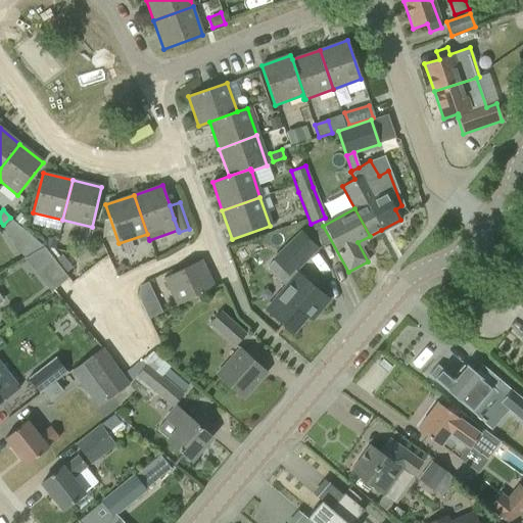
[(19,214),(13,221),(21,227),(27,220),(19,214)]
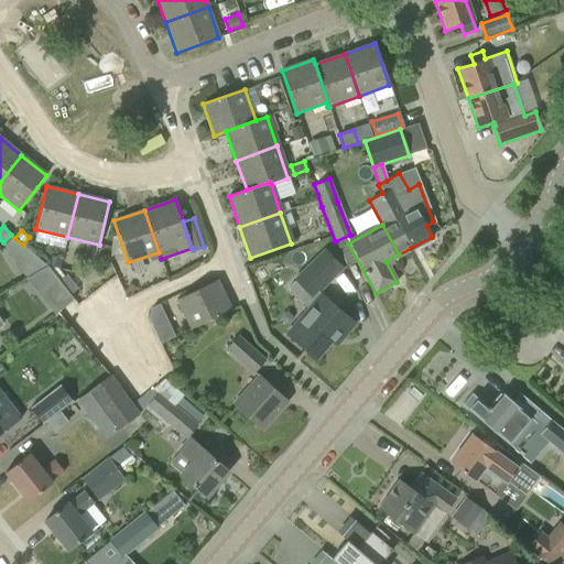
[(295,281),(312,297),(342,269),(325,251),(295,281)]
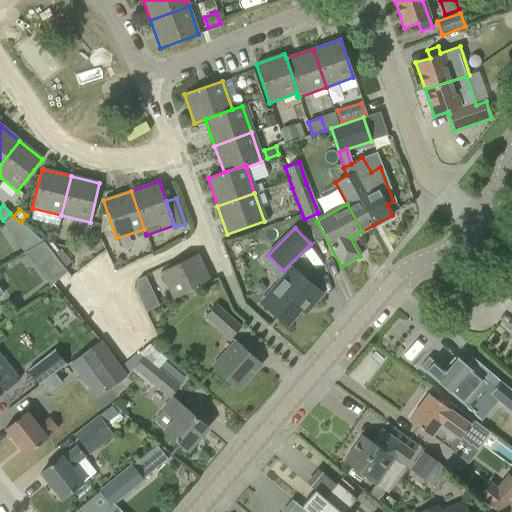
[(29,230),(15,239),(21,247),(24,253),(26,253),(43,243),(43,242),(29,230)]
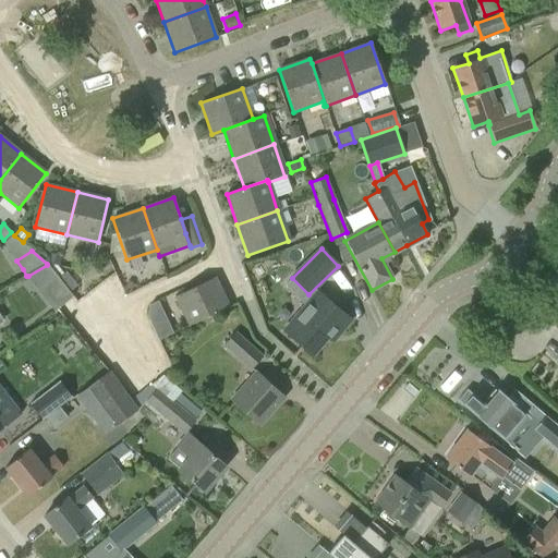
[(49,253),(47,264),(59,267),(61,256),(49,253)]
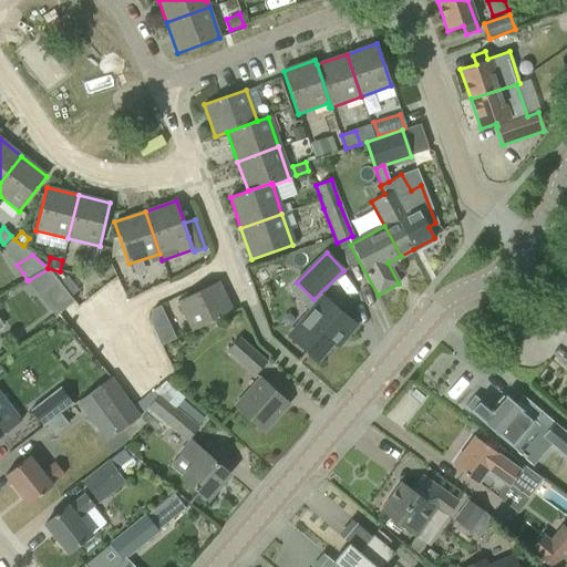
[(74,301),(57,280),(40,294),(57,316),(74,301)]
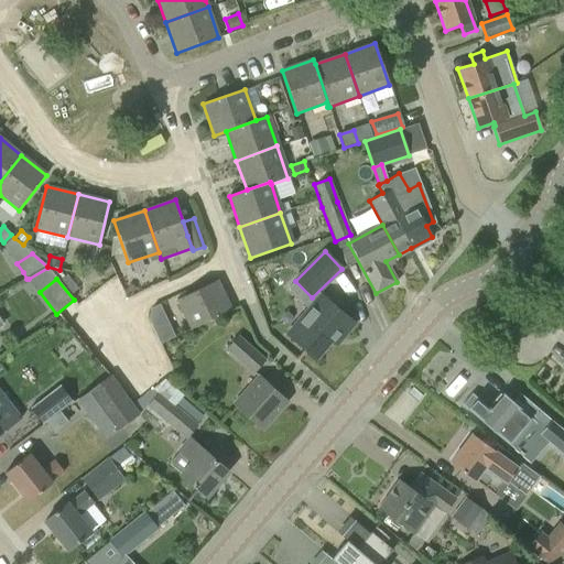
[(176,300),(191,329),(230,311),(217,281),(176,300)]
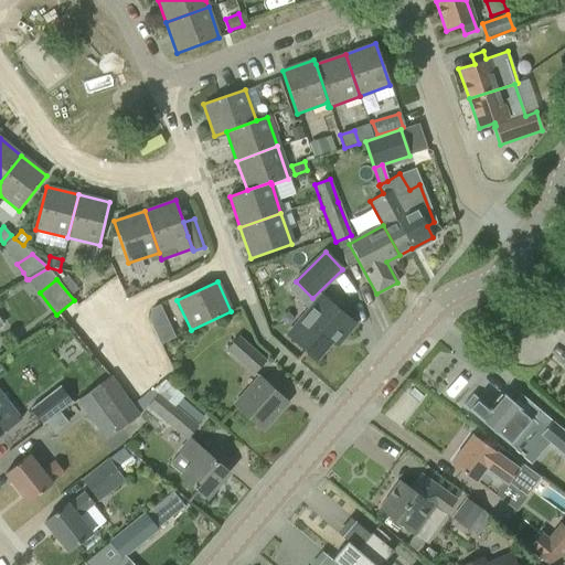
[(321,296),(301,318),(287,334),(316,360),(332,341),(337,345),(354,323),(321,296)]
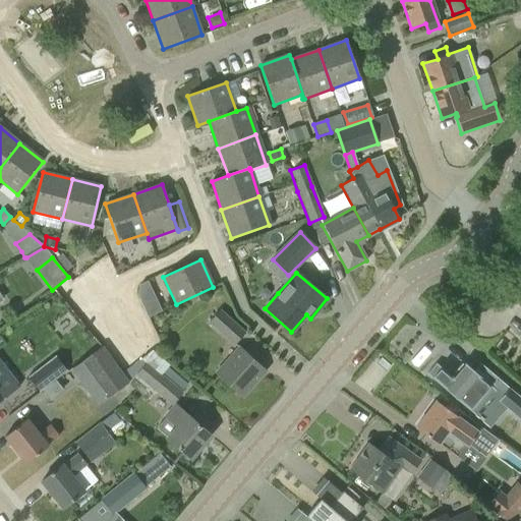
[(154,297),(147,282),(139,285),(137,296),(140,303),(154,297)]
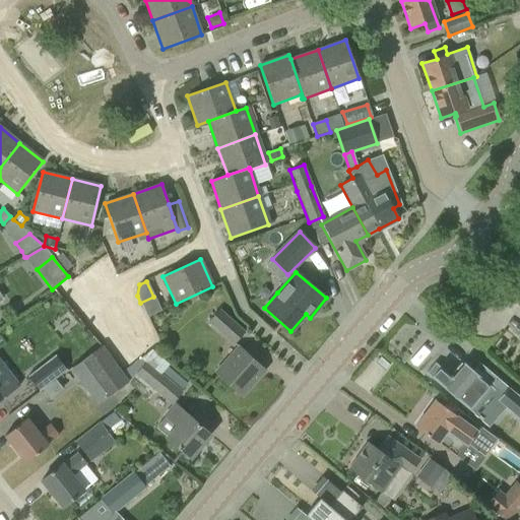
[(208,322),(233,343),(244,332),(218,310),(208,322)]
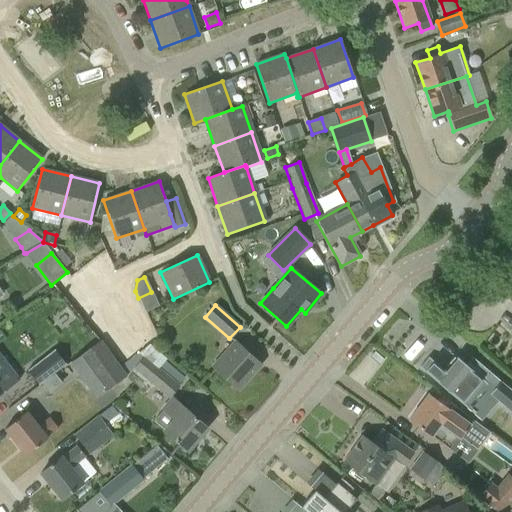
[(80,356),(71,362),(97,397),(105,391),(126,376),(119,367),(100,341),(80,356)]
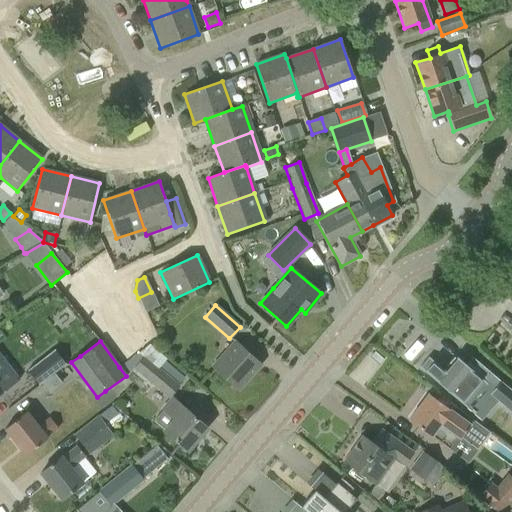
[(211,366),(223,377),(238,390),(261,365),(234,341),(211,366)]
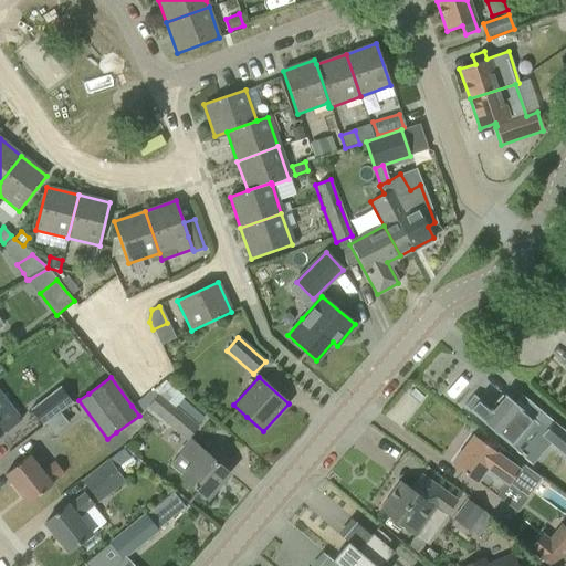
[(59,387),(29,411),(42,428),(45,425),(60,413),(72,405),(59,387)]
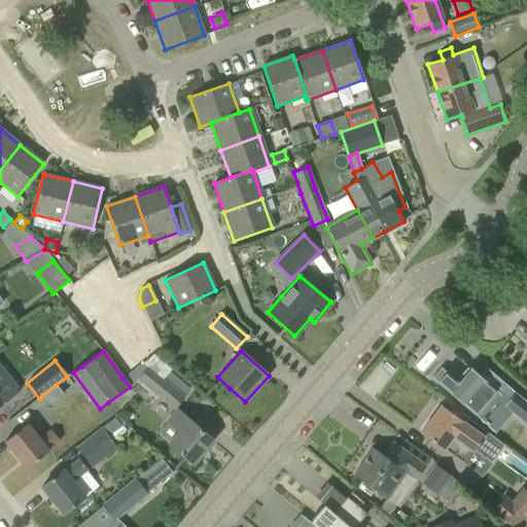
[(138,379),(153,392),(173,409),(183,397),(147,366),(138,379)]
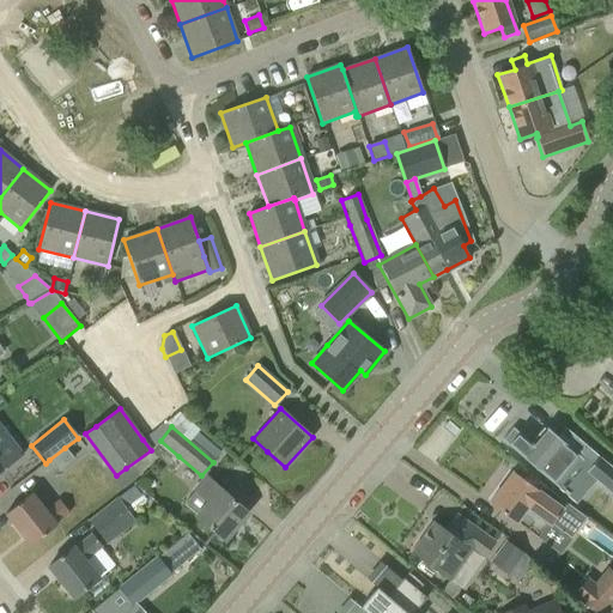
[(513,428),(502,439),(558,489),(559,487),(558,486),(576,465),(612,496),(612,468),(565,428),(557,437),(546,428),(545,429),(546,430),(533,445),(513,428)]
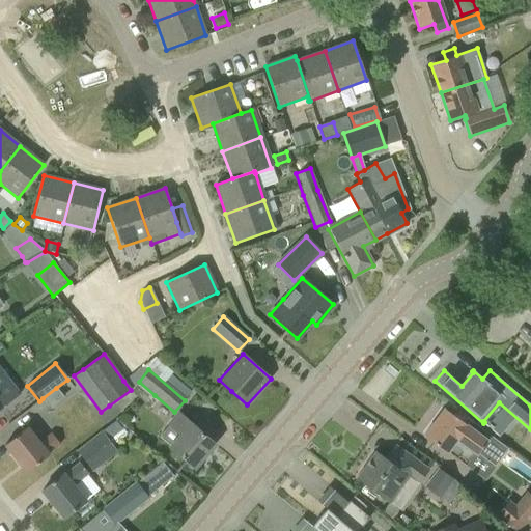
[(56,388),(43,398),(51,409),(64,398),(56,388)]
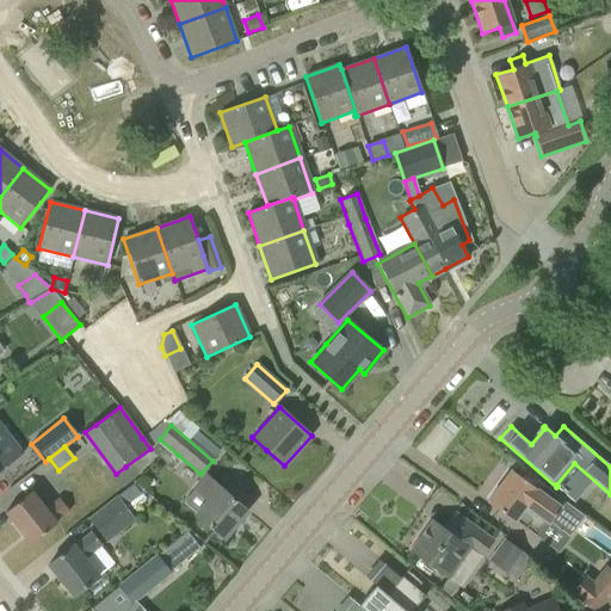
[(584,517),(539,485),(536,489),(510,470),(487,501),(514,522),(514,520),(535,536),(544,522),(547,524),(548,523),(568,537),(584,517)]
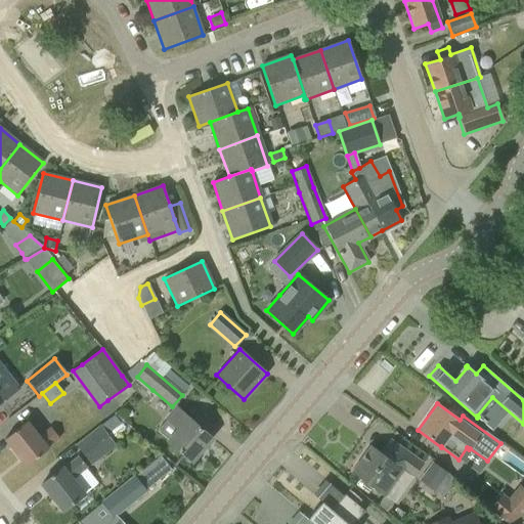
[(157,432),(169,441),(169,442),(191,462),(211,438),(177,408),(167,421),(157,432)]
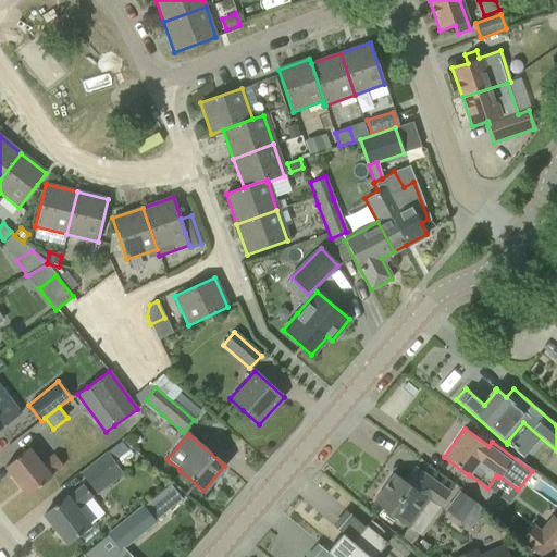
[(27,448),(4,467),(27,496),(51,477),(50,477),(61,467),(53,456),(41,466),(27,448)]
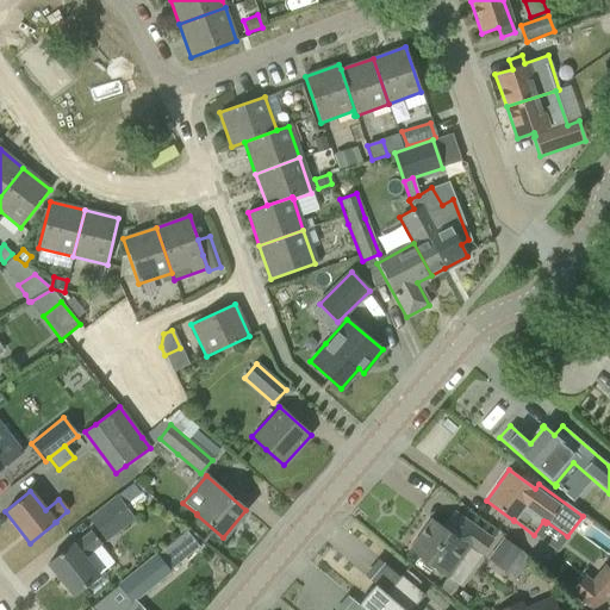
[(87,517),(105,542),(135,520),(117,495),(87,517)]
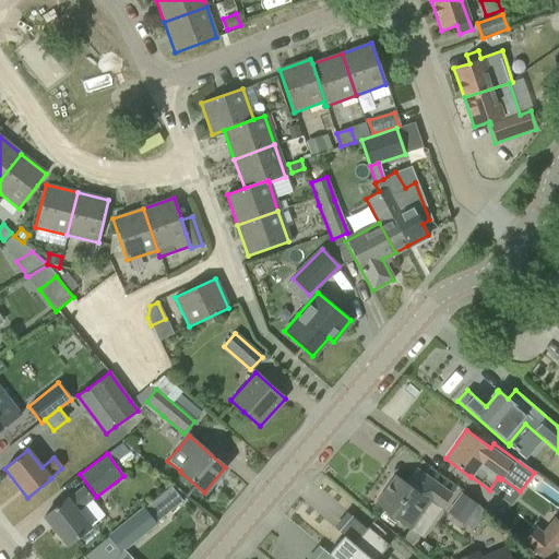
[(375,504),(409,530),(411,528),(430,501),(441,509),(451,495),(416,470),(405,484),(395,476),(375,504)]
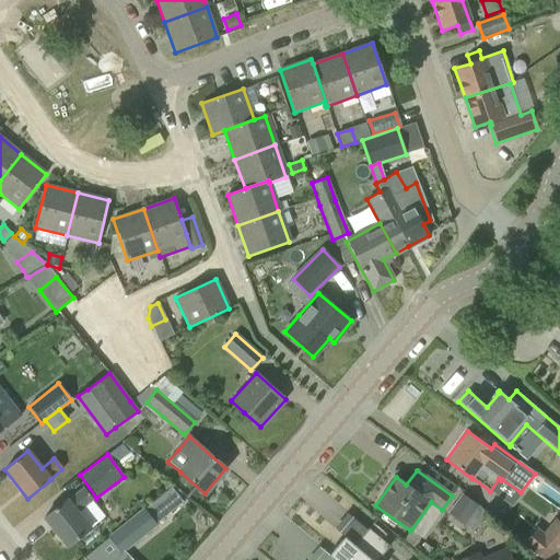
[(108,536),(123,553),(184,503),(171,487),(108,536)]
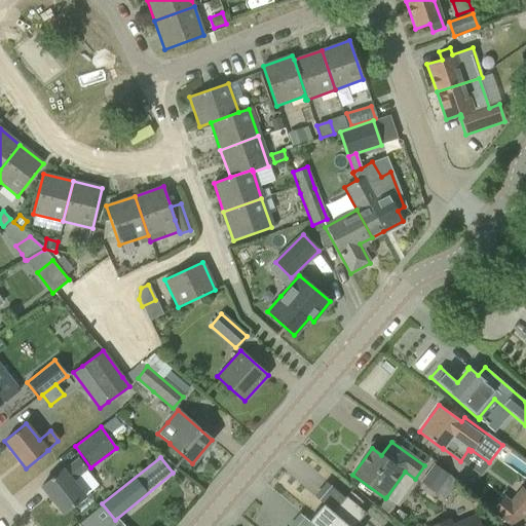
[(84,496),(98,485),(86,471),(87,470),(79,458),(64,471),(63,470),(41,487),(63,514),(84,496)]
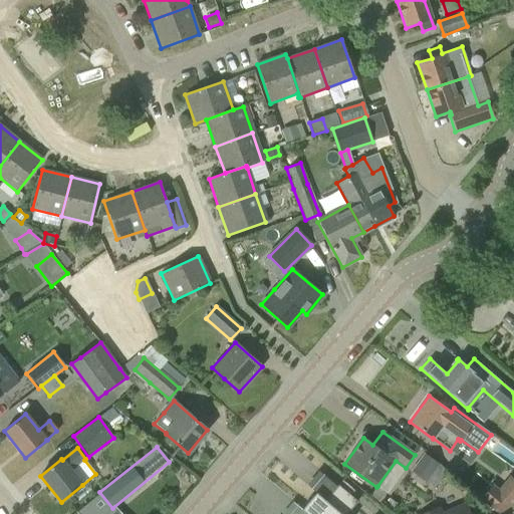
[(412,472),(426,482),(439,464),(424,454),(412,472)]
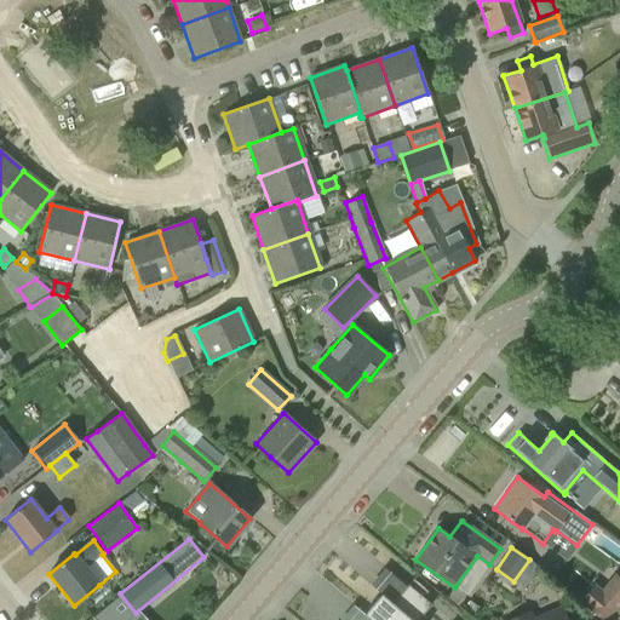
[(601,619),(606,619),(619,602),(619,578),(615,575),(601,593),(591,586),(579,601),(601,619)]
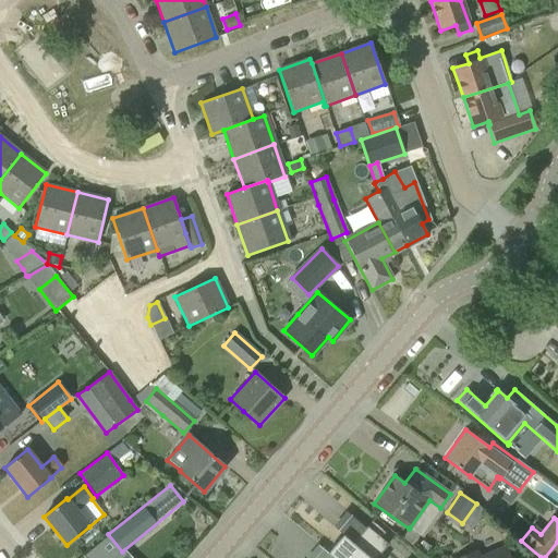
[(327,553),(332,557),(376,557),(387,545),(366,526),(365,528),(352,544),(342,535),(327,553)]
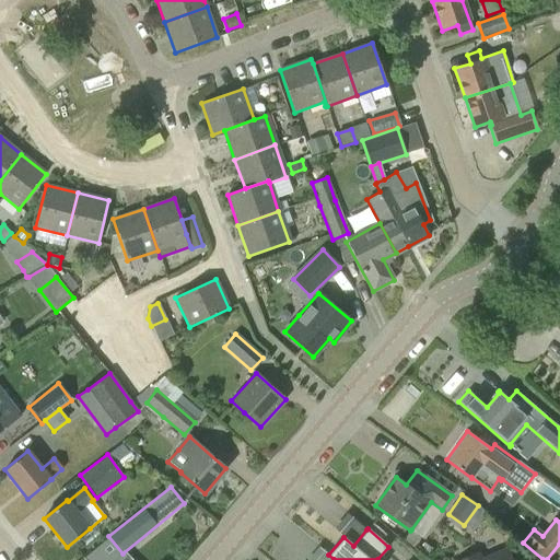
[(410,531),(403,540),(413,548),(421,536),(411,529),(410,531)]
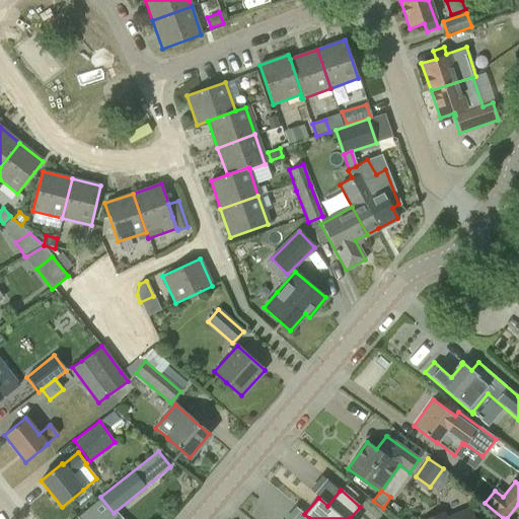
[(475,518),(470,508),(445,518),(442,512),(424,518),(475,518)]
